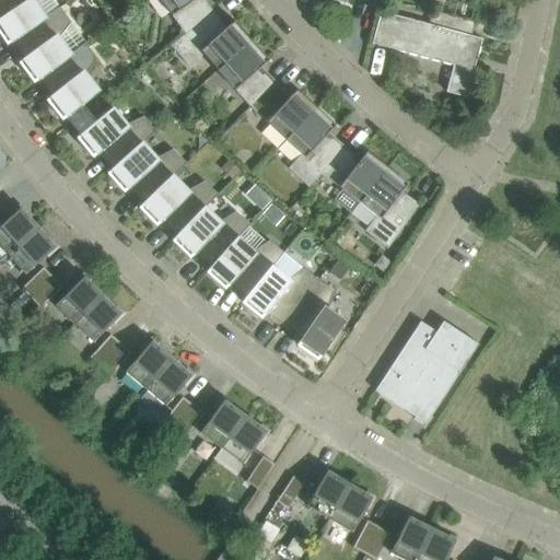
[(0,0),(0,34),(7,44),(13,41),(12,39),(45,18),(34,1),(34,0),(0,0)]
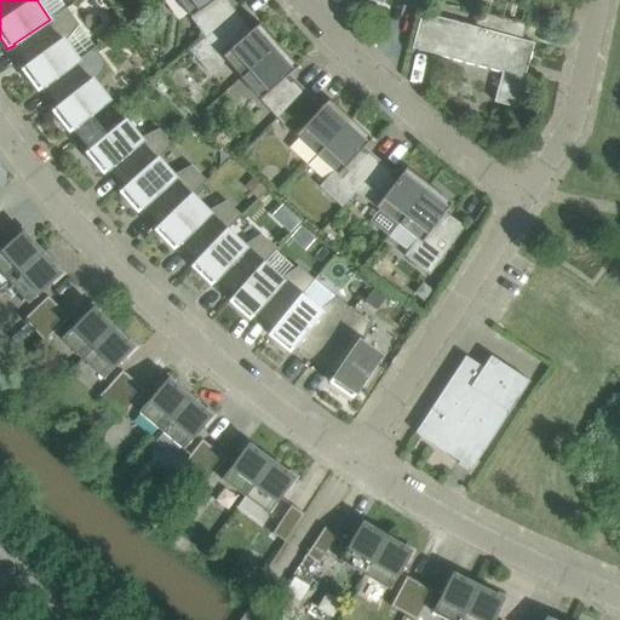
[(177,0),(205,38),(234,15),(223,1),(222,3),(218,0),(177,0)]
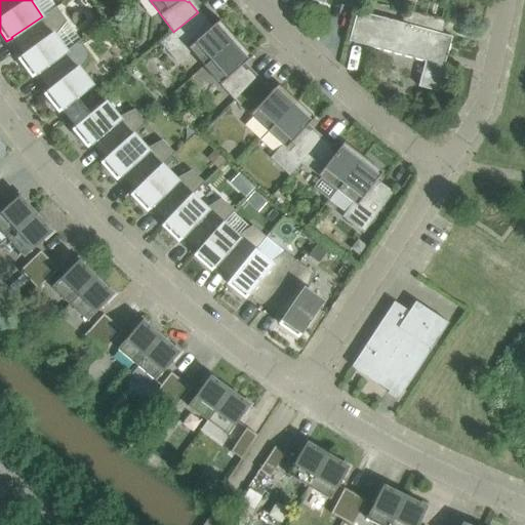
[(32,77),(37,74),(37,73),(67,51),(66,50),(55,36),(67,22),(56,6),(42,16),(11,37),(12,38),(23,54),(17,58),(32,77)]
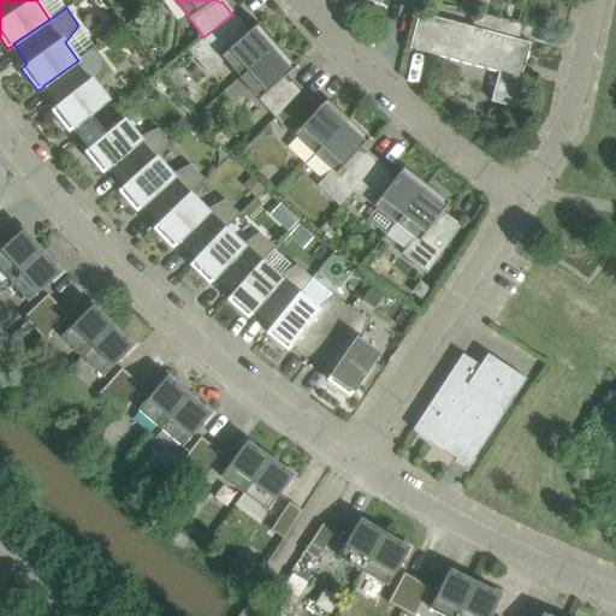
[(519,40),(472,27),(419,12),(412,40),(436,46),(433,54),(498,72),(491,101),(510,107),(522,64),(525,64),(531,42),(519,40)]
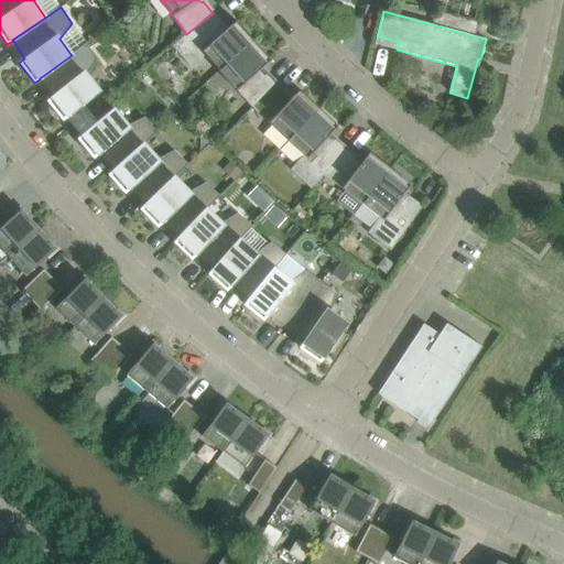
[(435,11),(432,24),(475,36),(478,22),(435,11)]
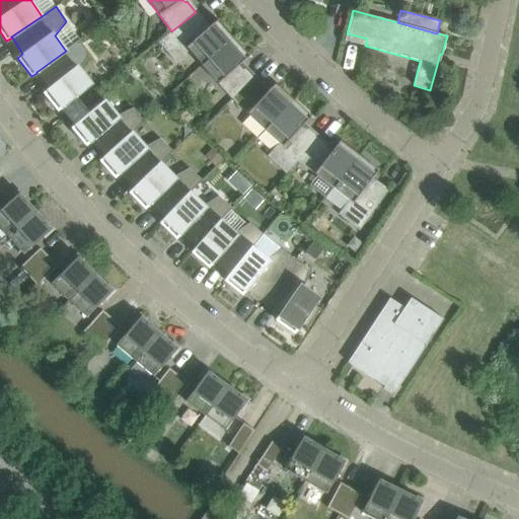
[(196,12),(171,31),(158,43),(175,62),(189,51),(202,65),(233,38),(217,19),(207,28),(203,24),(204,23),(196,12)]
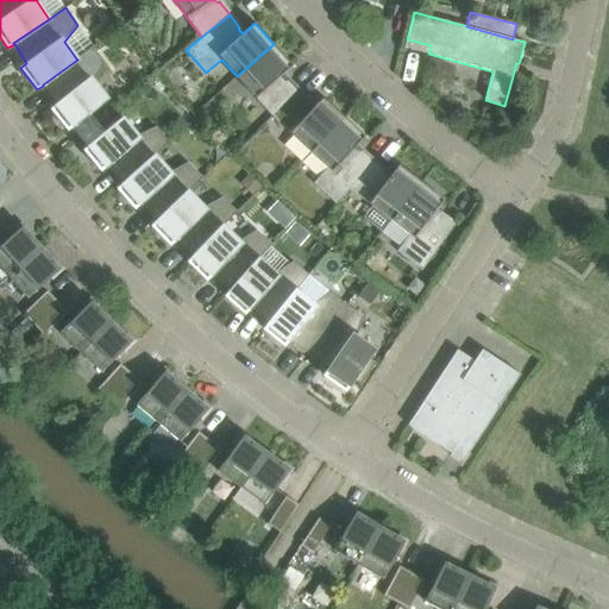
[(274,44),(237,76),(272,115),(297,92),(287,80),(284,81),(280,76),(293,66),(274,44)]
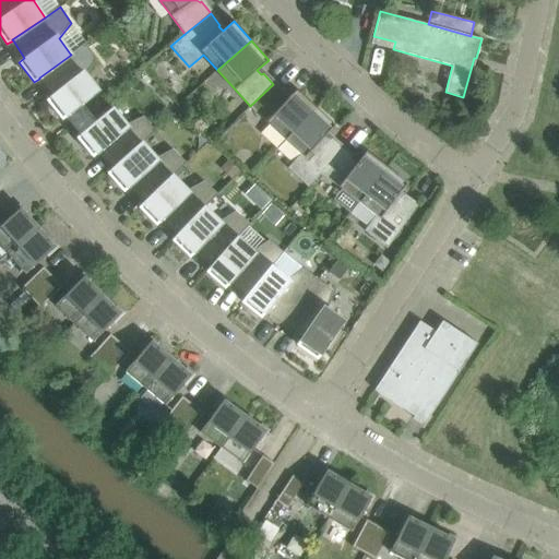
[(39,78),(39,79),(51,96),(47,99),(62,119),(66,117),(73,126),(88,113),(82,104),(98,91),(85,74),(97,59),(85,43),(70,54),(71,55),(39,78)]
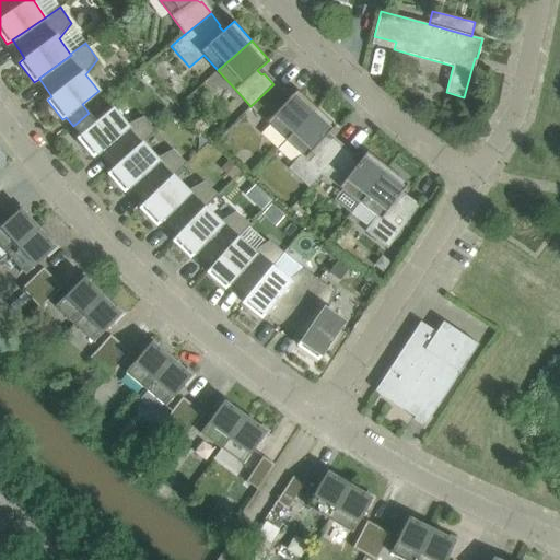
[(273,84),(251,106),(286,140),(316,107),(298,89),(287,100),(282,96),(284,94),(273,84)]
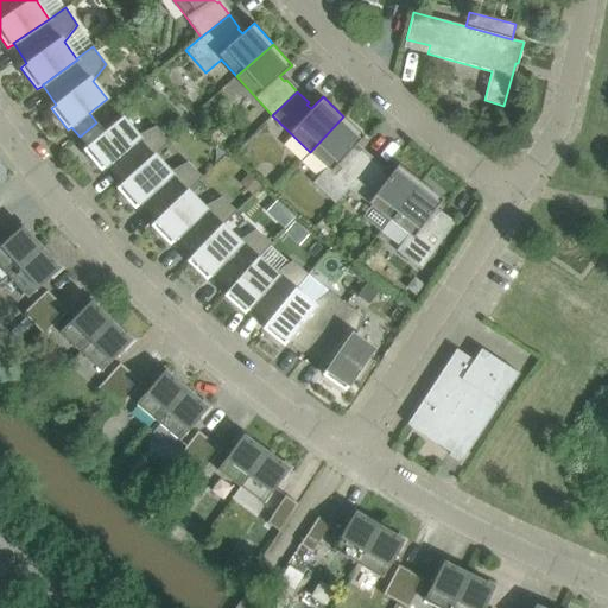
[(343,116),(310,152),(327,168),(312,183),(335,203),(348,188),(372,160),(360,150),(358,152),(353,147),(365,135),(343,116)]
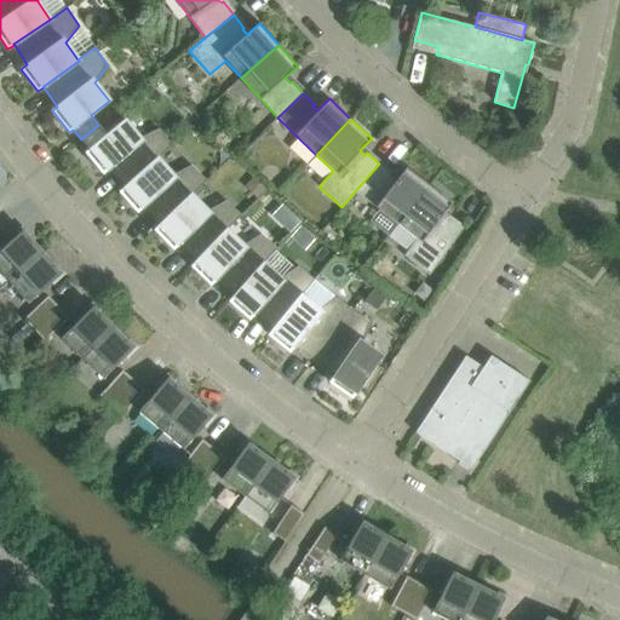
[(109,168),(125,187),(125,188),(158,158),(158,159),(173,145),(159,128),(139,138),(125,120),(107,135),(98,125),(81,139),(89,149),(85,153),(103,174),(109,168)]
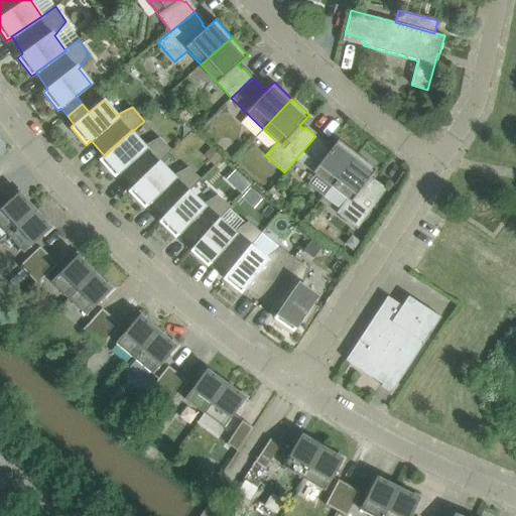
[(119,172),(133,186),(133,187),(159,162),(172,150),(159,137),(143,145),(131,132),(131,131),(104,156),(104,155),(99,159),(114,176),(119,172)]
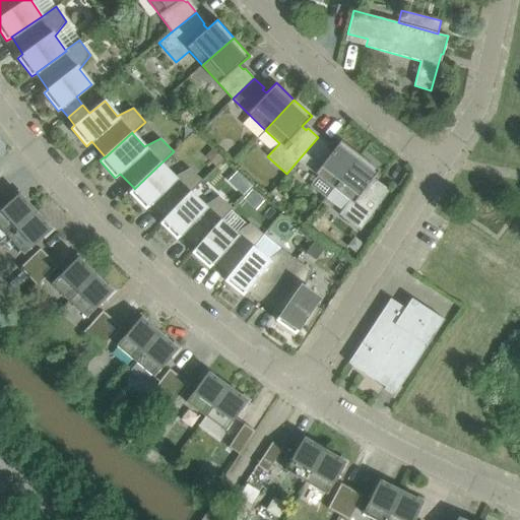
[(318,137),(298,160),(334,189),(360,155),(340,140),(332,151),(327,148),(329,146),(318,137)]
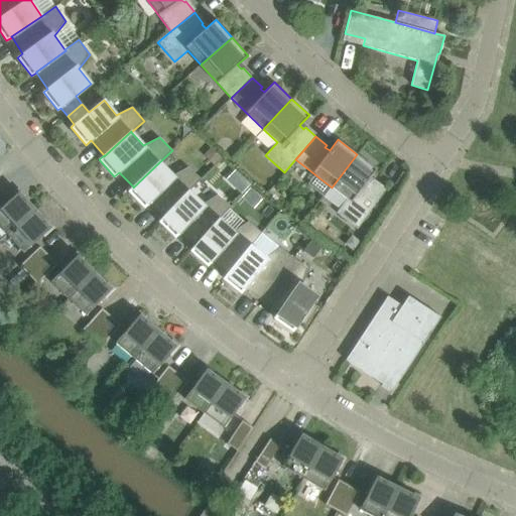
[(221,158),(210,148),(204,154),(215,164),(221,158)]
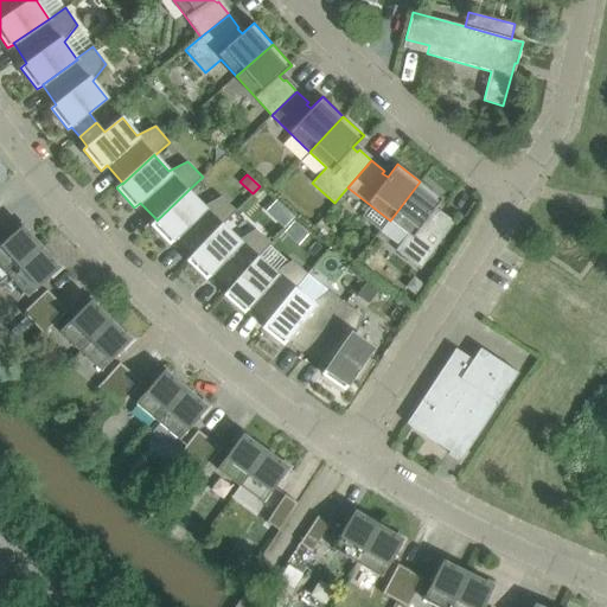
[(420,181),(390,221),(408,235),(395,250),(420,269),(454,221),(453,221),(452,223),(434,210),(442,198),(420,181)]
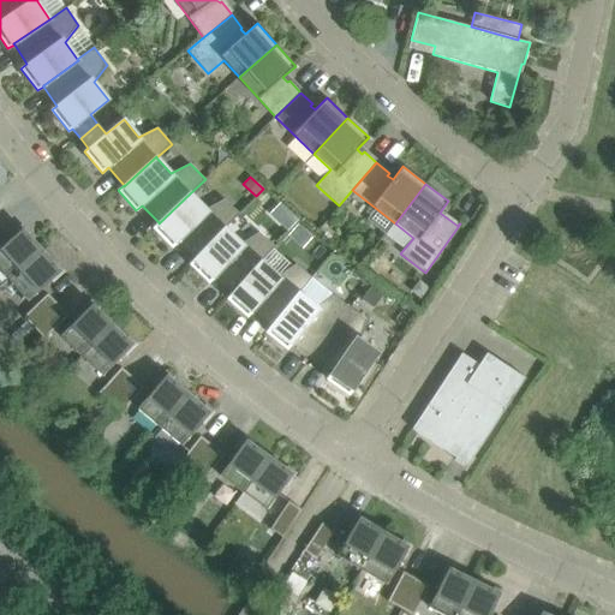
[(177,243),(195,258),(195,260),(225,227),(225,228),(239,214),(225,198),(206,209),(190,193),(159,224),(159,222),(153,228),(172,248),(177,243)]
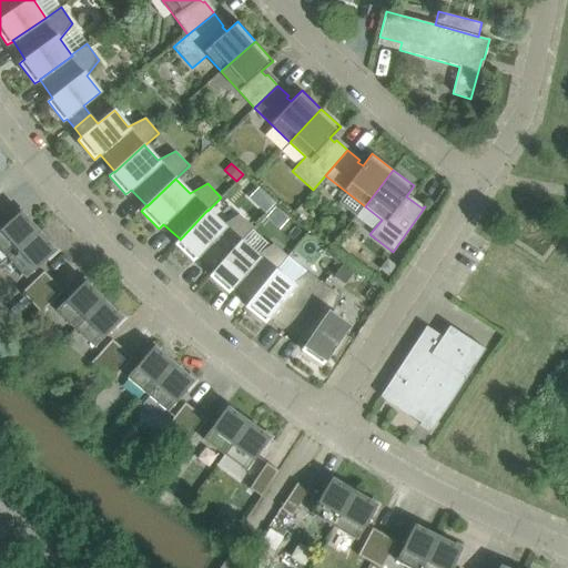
[(198,256),(214,271),(241,241),(242,242),(254,227),(240,214),(223,224),(208,211),(208,210),(180,240),(180,239),(174,244),(193,261),(198,256)]
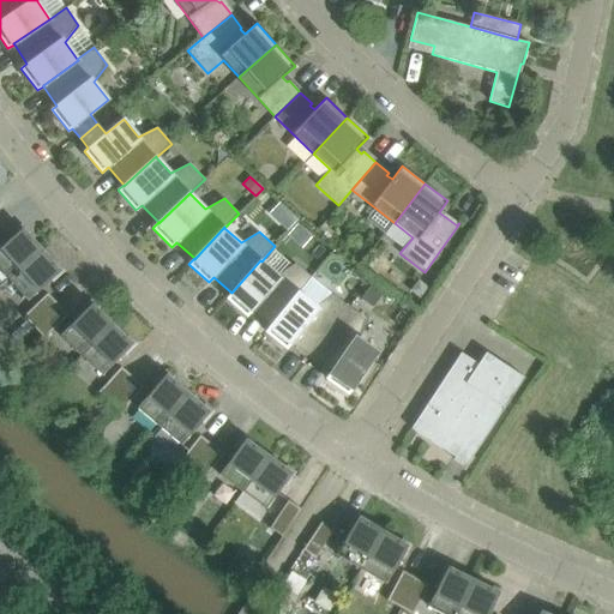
[(23,228),(5,244),(0,247),(0,269),(8,278),(42,250),(23,228)]
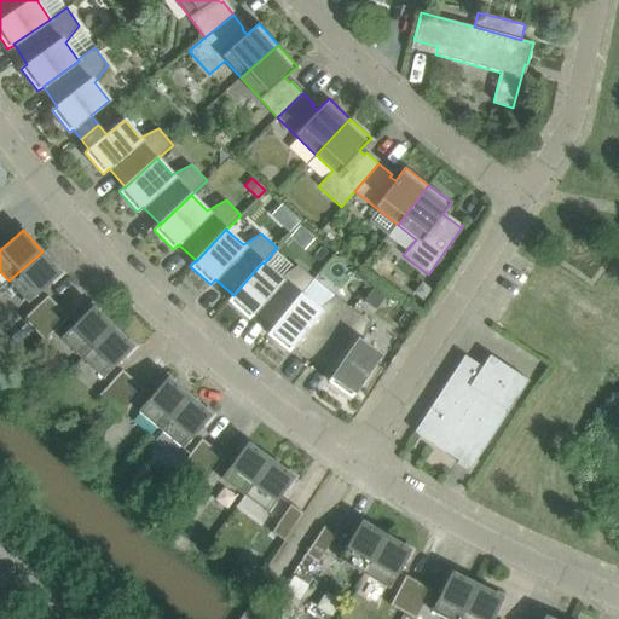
[(61,273),(42,252),(9,281),(28,302),(42,289),(61,273)]
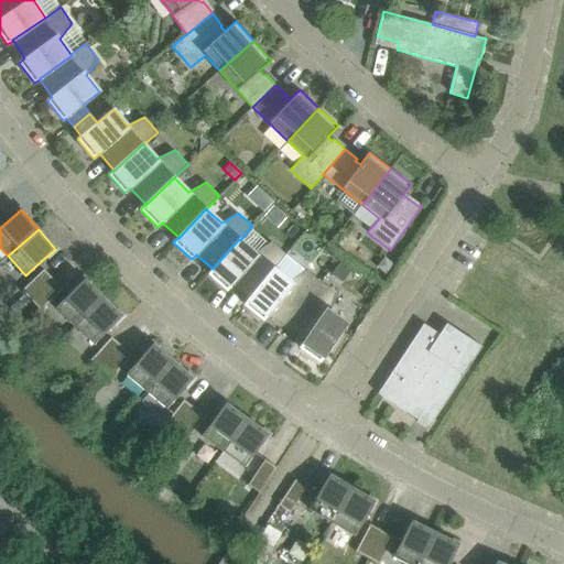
[(231,285),(248,299),(249,300),(273,269),(274,269),(286,255),(271,242),(255,253),(240,240),(239,239),(213,269),(208,274),(227,291),(231,285)]
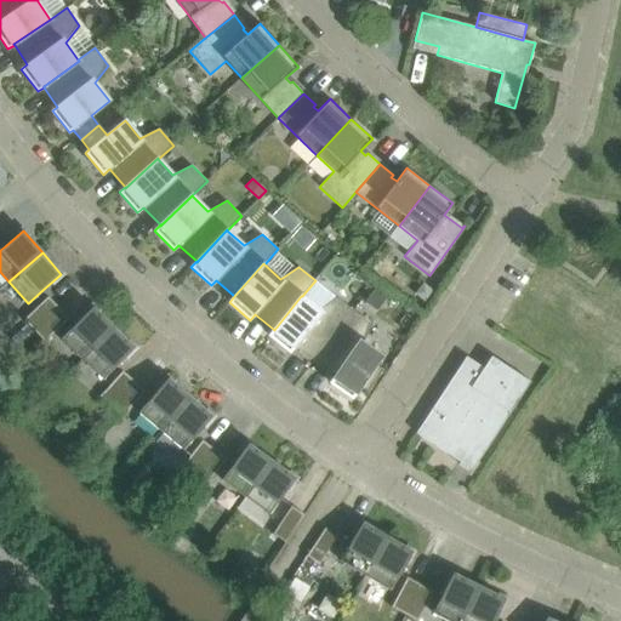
[(375,281),(363,272),(358,278),(370,288),(375,281)]
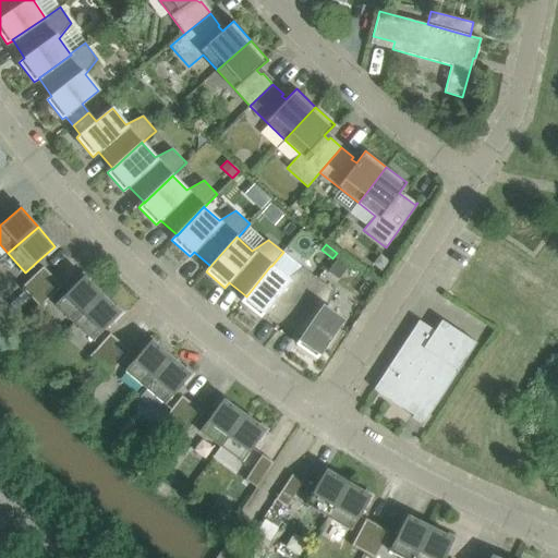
[(31,298),(52,277),(44,266),(21,288),(31,298)]
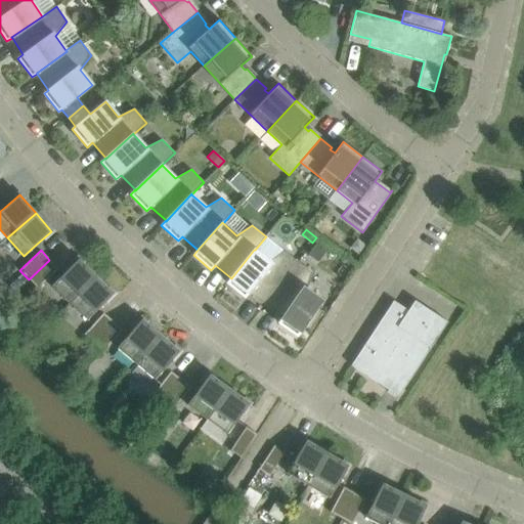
[(249,293),(265,305),(298,262),(284,251),(269,262),(255,250),(254,250),(231,278),(230,277),(226,282),(245,298),(249,293)]
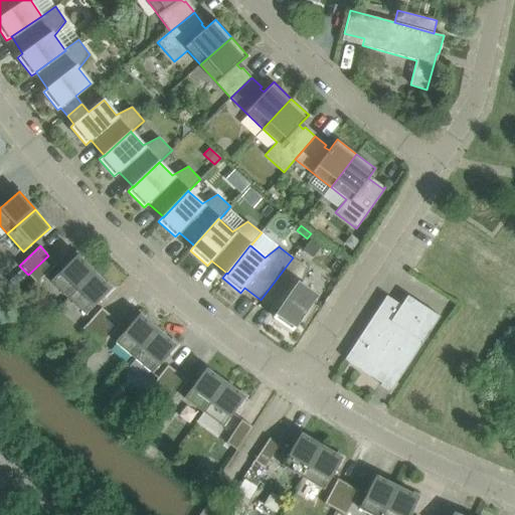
[(51,281),(68,298),(94,272),(76,254),(62,270),(51,281)]
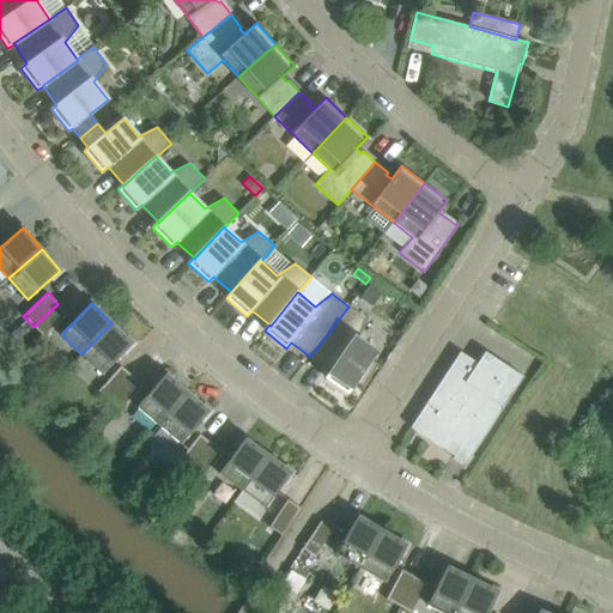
[(68,315),(58,304),(34,327),(44,338),(68,315)]
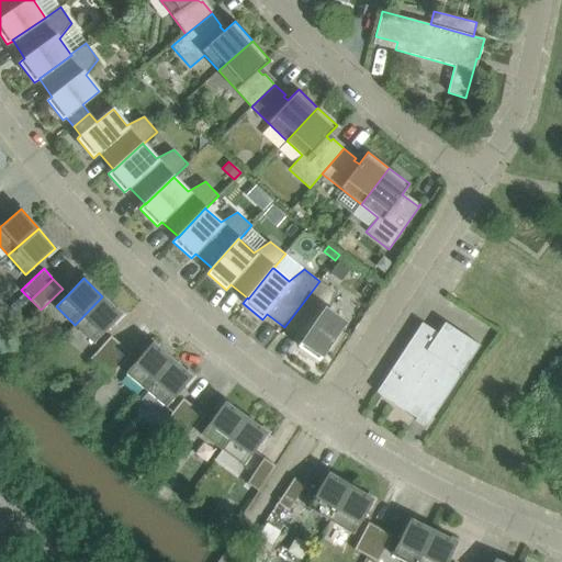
[(334,292),(319,281),(284,327),(302,340),(299,346),(318,360),(326,350),(333,355),(347,334),(340,329),(345,323),(328,311),(334,292)]
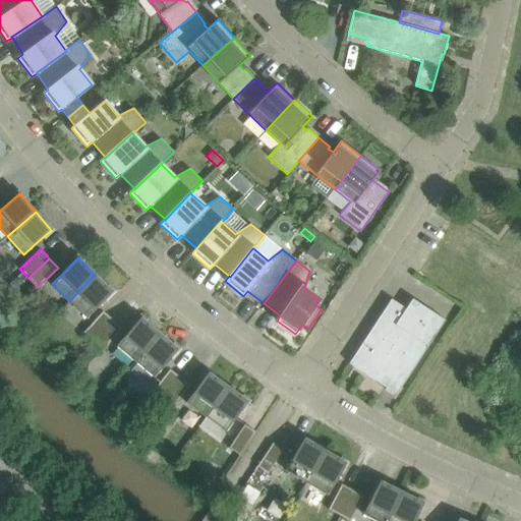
[(87,319),(98,306),(112,291),(95,275),(69,301),(87,319)]
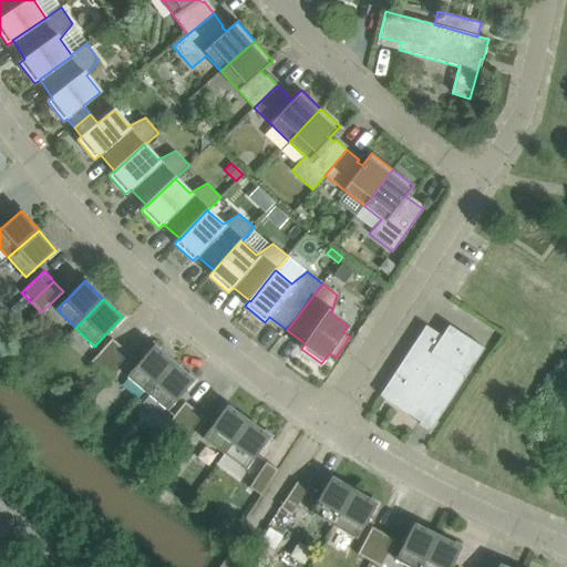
[(431,430),(465,377),(484,349),(449,325),(441,336),(425,326),(380,395),(418,421),(421,423),(420,424),(428,430),(429,428),(431,430)]
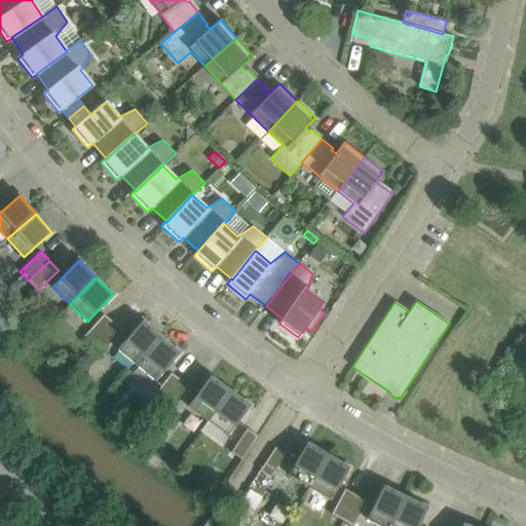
[(95,344),(114,323),(104,314),(84,335),(95,344)]
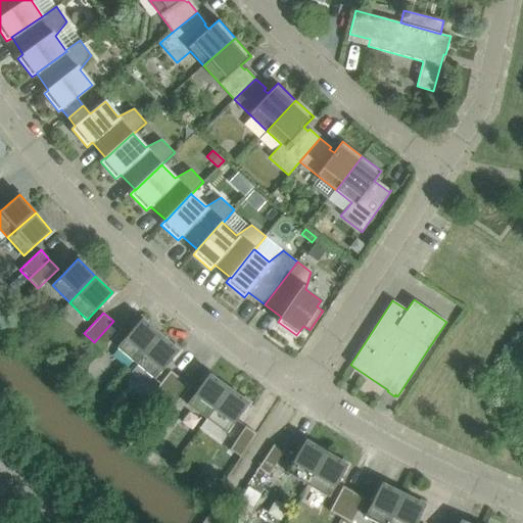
[(128,334),(120,344),(116,347),(136,363),(159,334),(141,319),(128,334)]
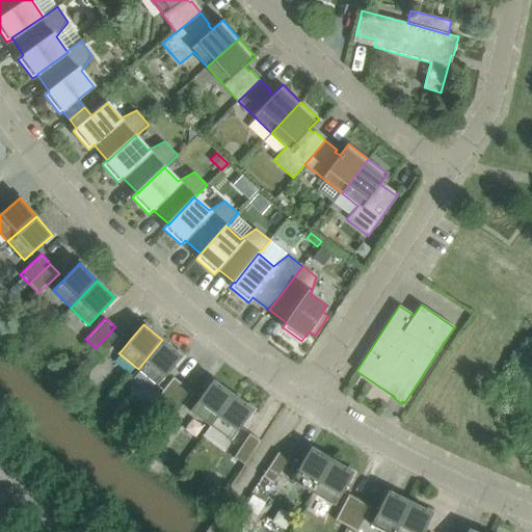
[(96,348),(98,350),(105,356),(111,350),(125,336),(115,326),(96,348)]
